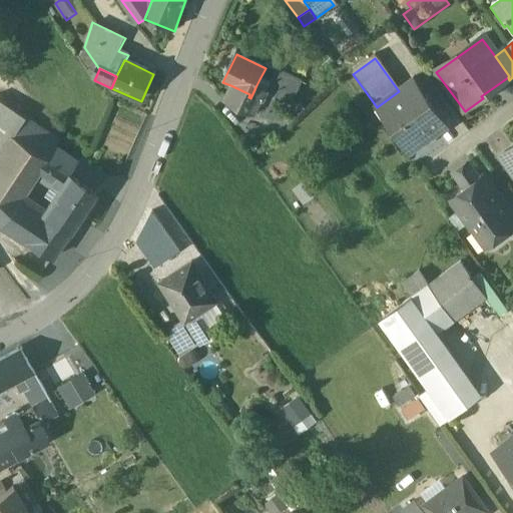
[(260,79),(255,87),(276,99),(290,106),(302,82),(277,70),(271,84),(260,79)]
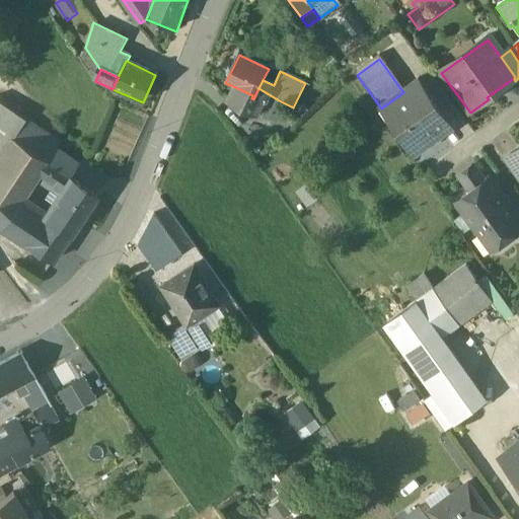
[(403,92),(381,108),(415,154),(451,128),(419,82),(403,92)]
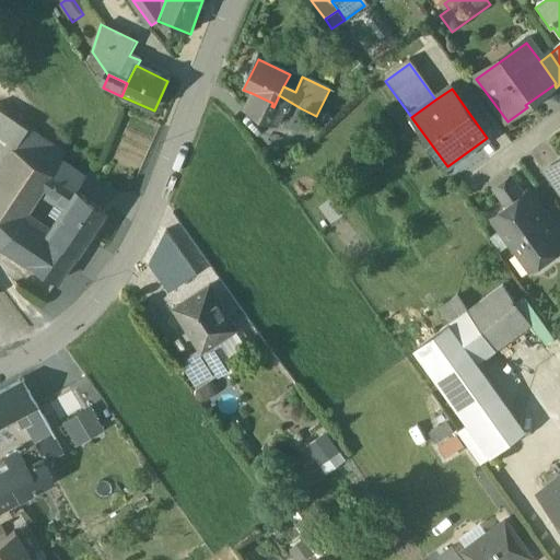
[(244,109),(282,127),(287,115),(273,107),(271,106),(272,103),(252,93),(249,96),(244,109)]
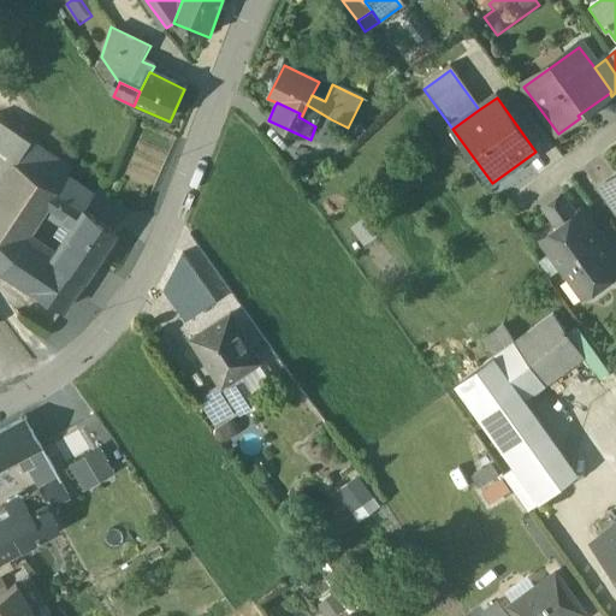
[(331,119),(307,105),(301,118),(315,126),(325,131),(331,119)]
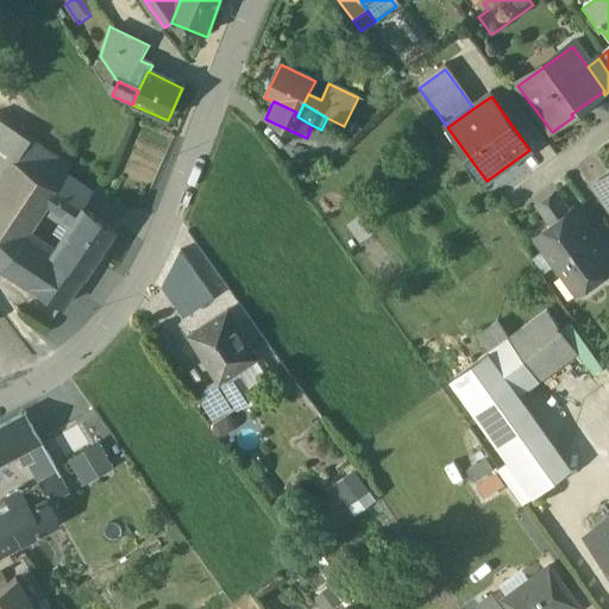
[(0,123),(0,188),(16,164),(30,143),(0,123)]
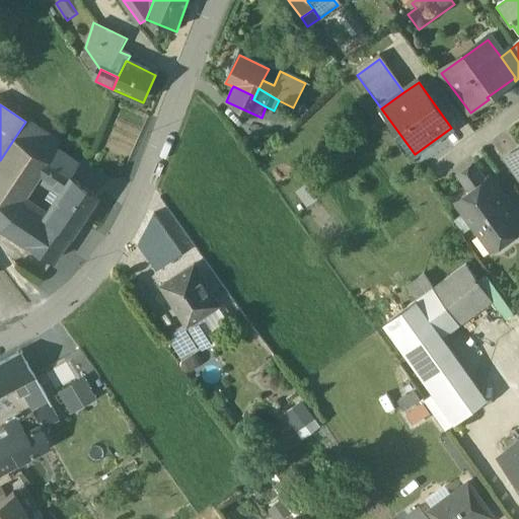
[(60,145),(25,122),(13,140),(50,164),(57,151),(60,145)]
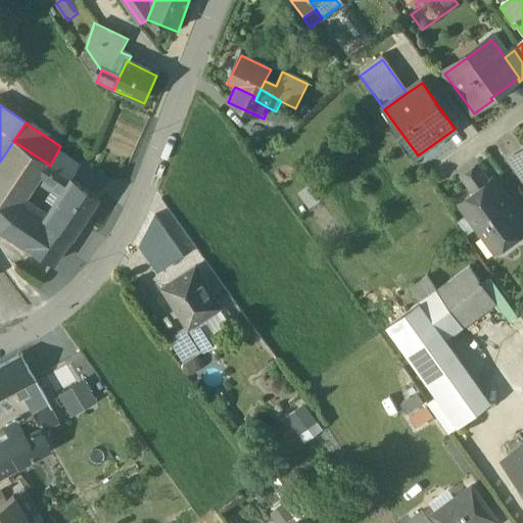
[(0,161),(0,230),(3,233),(20,205),(22,206),(40,179),(46,183),(55,170),(50,165),(13,141),(0,161)]
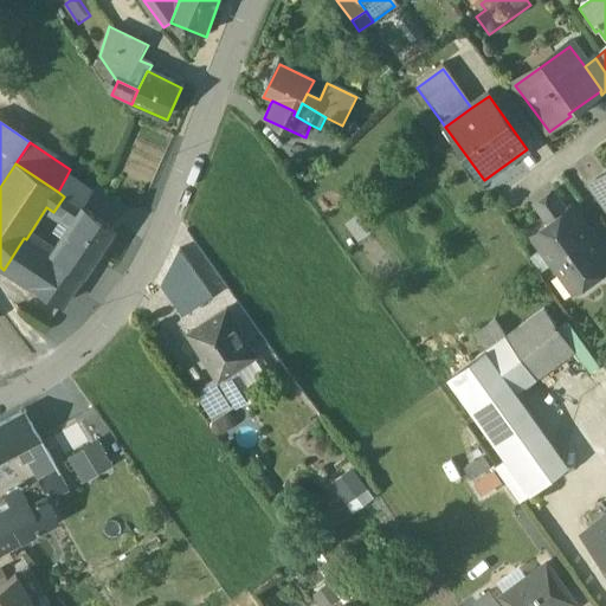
[(95,195),(66,176),(58,192),(64,197),(83,210),(84,210),(95,195)]
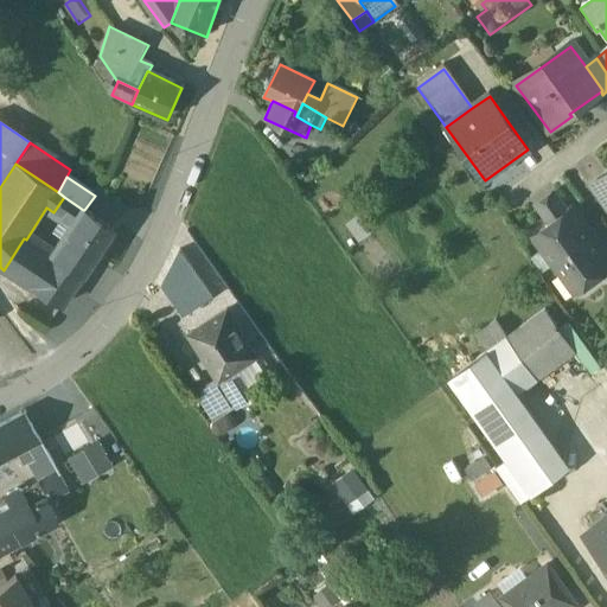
[(555,195),(534,208),(543,223),(564,210),(555,195)]
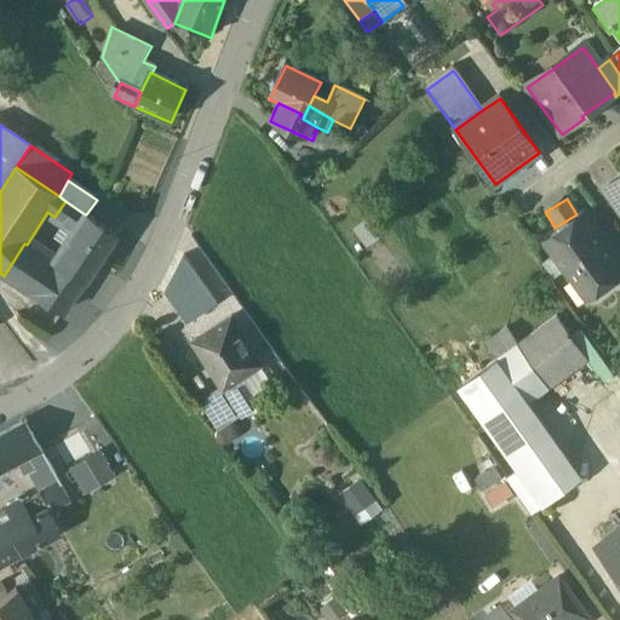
[(85,214),(65,201),(55,217),(74,230),(85,214)]
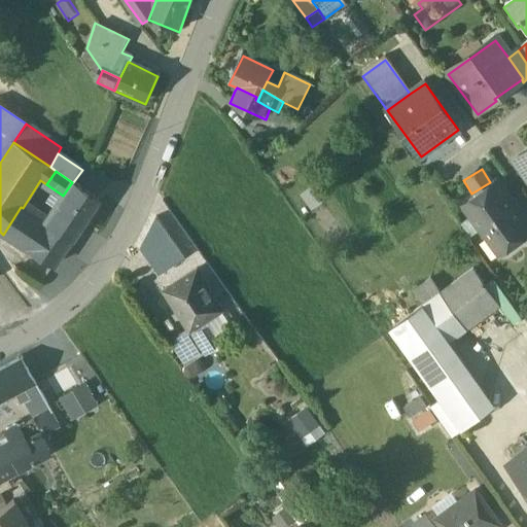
[(73,182),(72,182),(63,196),(54,209),(82,229),(101,201),(73,182)]
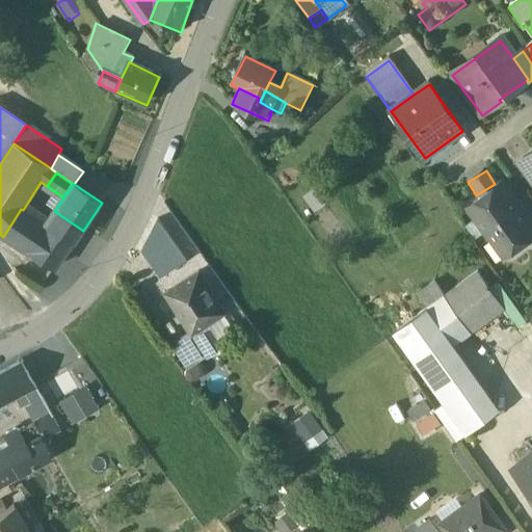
[(509,196),(506,198),(498,188),(470,209),(477,219),(474,222),(495,250),(498,248),(506,259),(531,239),(531,235),(527,228),(530,224),(509,196)]
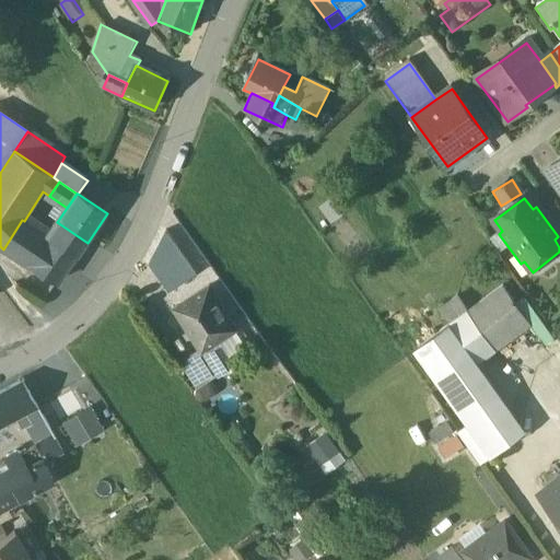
[(24,221),(22,220),(3,249),(59,286),(78,257),(47,237),(24,221)]
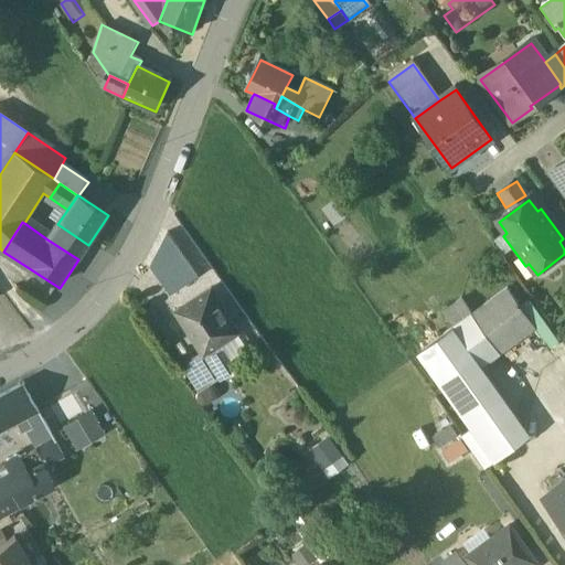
[(88,245),(57,224),(48,240),(78,259),(88,245)]
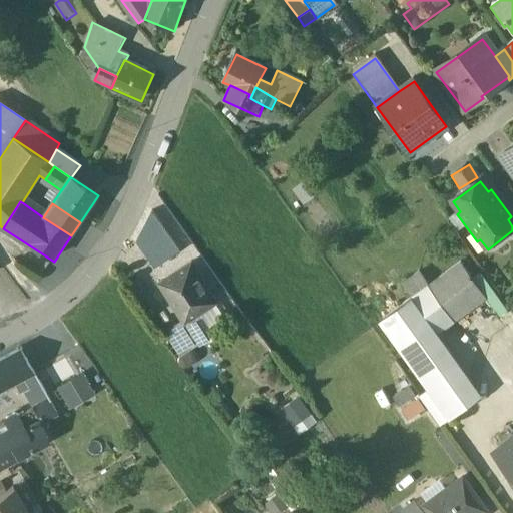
[(137,241),(155,269),(179,252),(151,214),(137,241)]
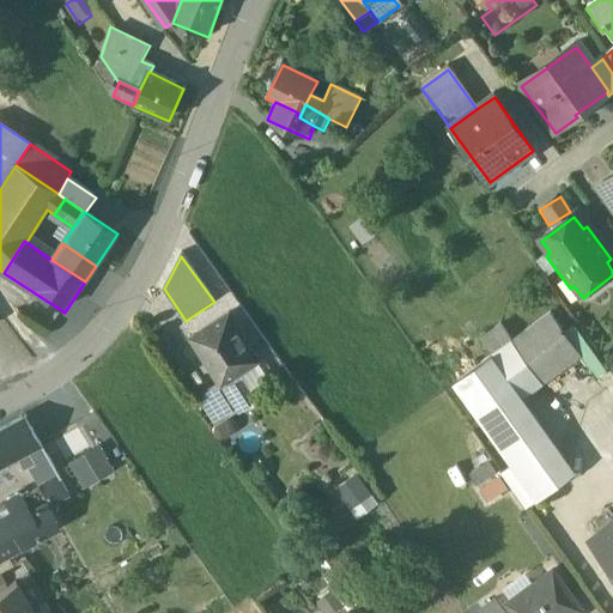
[(229,315),(192,339),(220,386),(258,362),(229,315)]
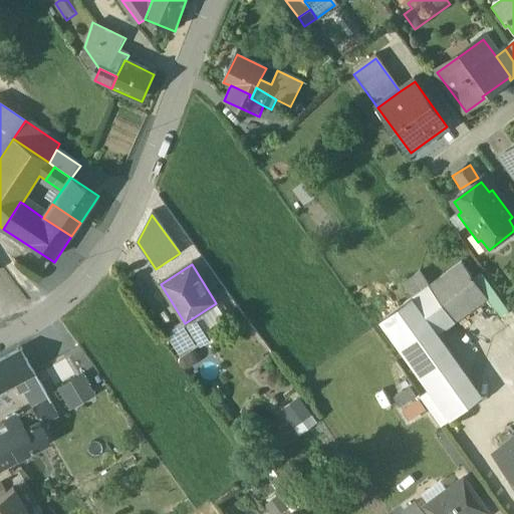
[(461,265),(429,288),(455,323),(486,300),(461,265)]
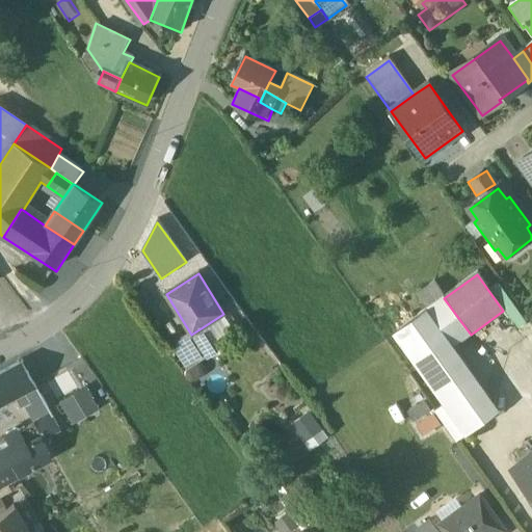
[(444,298),(397,333),(423,369),(454,347),(471,335),(444,298)]
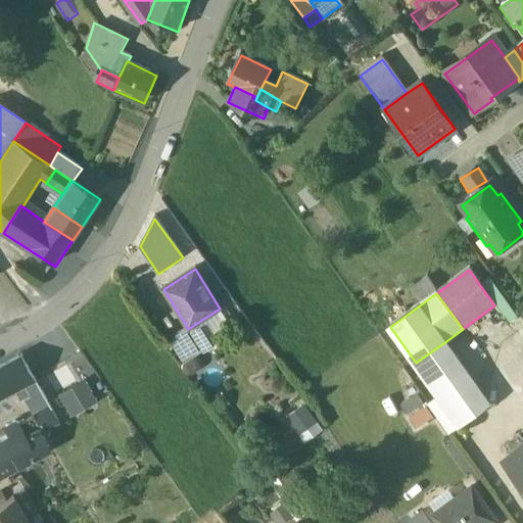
[(197,354),(183,331),(169,340),(183,363),(197,354)]
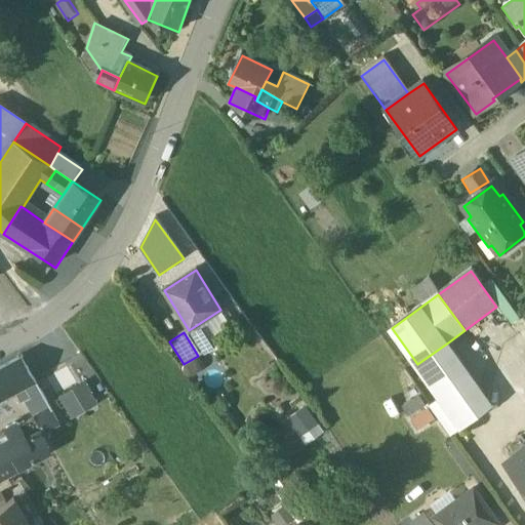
[(494,406),(448,342),(417,364),(425,374),(420,377),(438,400),(459,431),(494,406)]
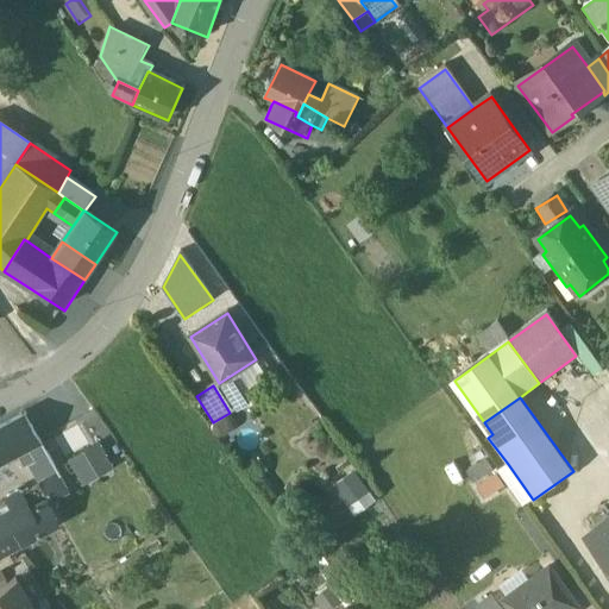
[(25,416),(0,429),(0,464),(18,456),(41,444),(25,416)]
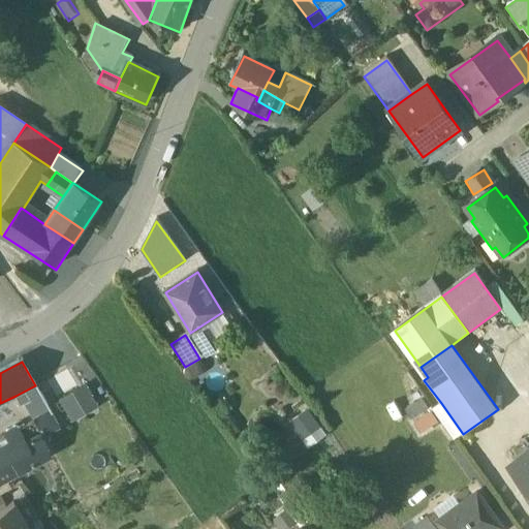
[(35,385),(16,396),(23,407),(41,397),(35,385)]
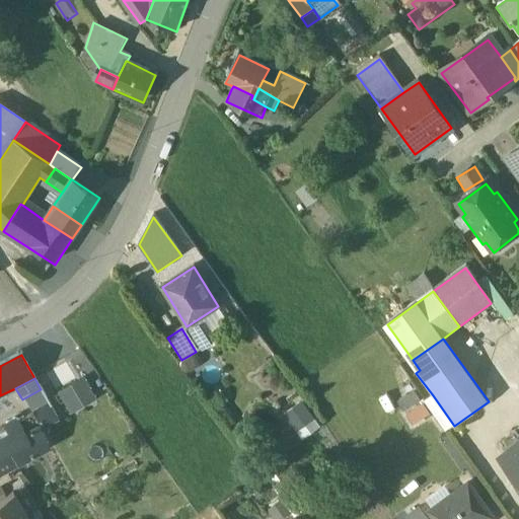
[(83,382),(61,394),(72,413),(93,400),(83,382)]
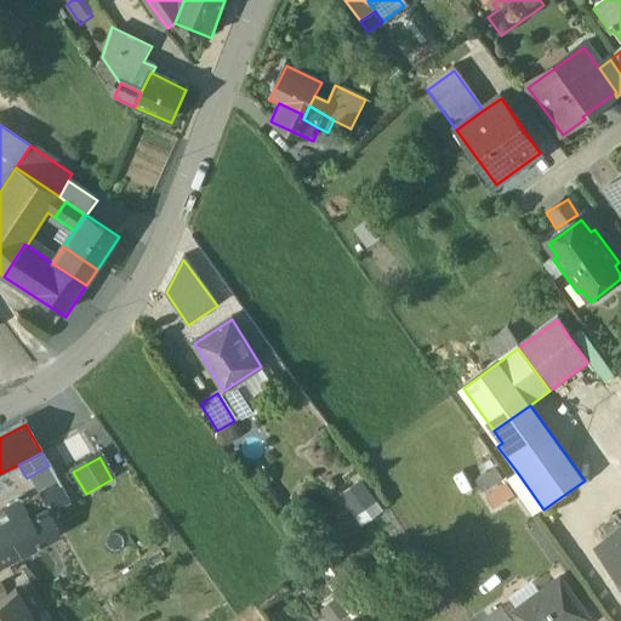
[(543,510),(518,473),(506,482),(533,518),(543,510)]
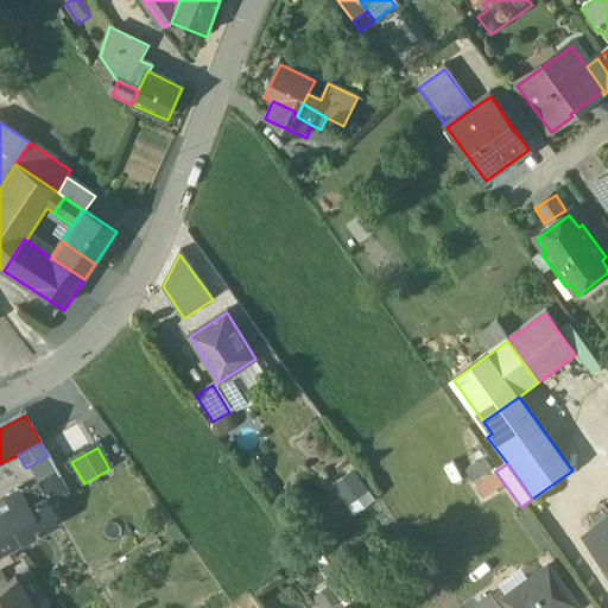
[(352,517),(374,502),(355,470),(331,483),(352,517)]
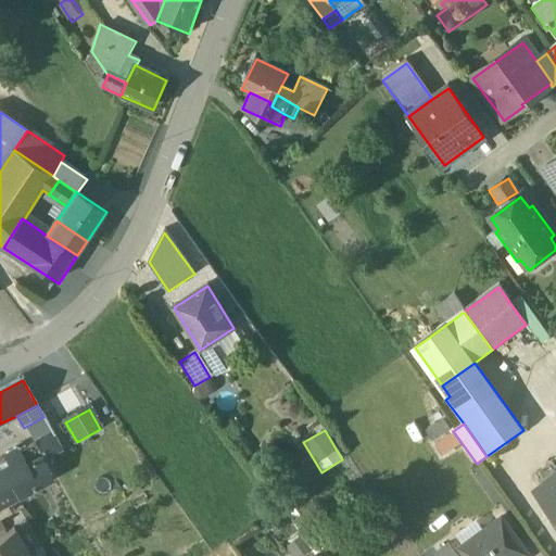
[(52,432),(36,442),(45,458),(62,449),(52,432)]
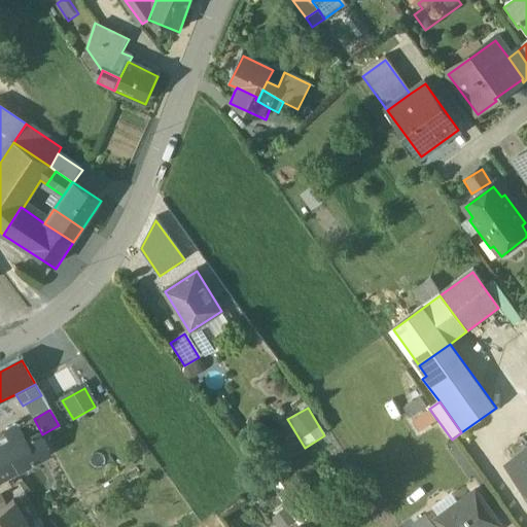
[(430,410),(412,422),(420,433),(437,421),(430,410)]
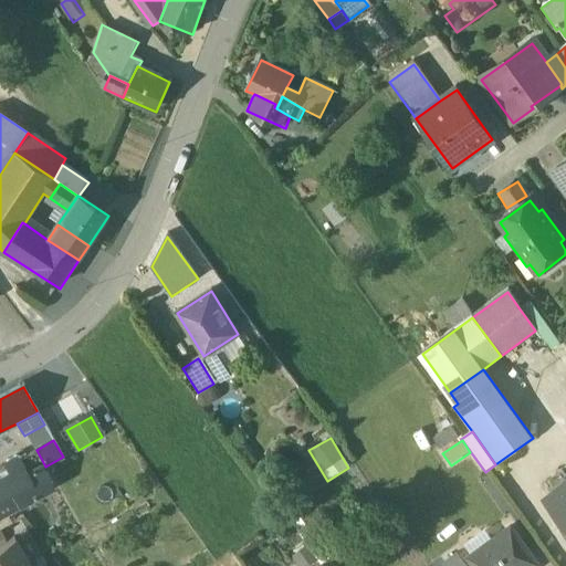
[(37,450),(25,457),(29,463),(37,459),(41,468),(45,467),(37,450)]
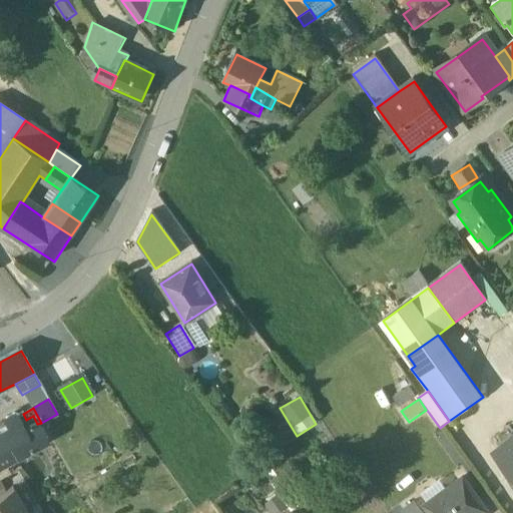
[(23,414),(18,417),(14,416),(7,420),(5,424),(8,429),(0,433),(0,468),(47,443),(37,424),(33,416),(26,420),(23,414)]
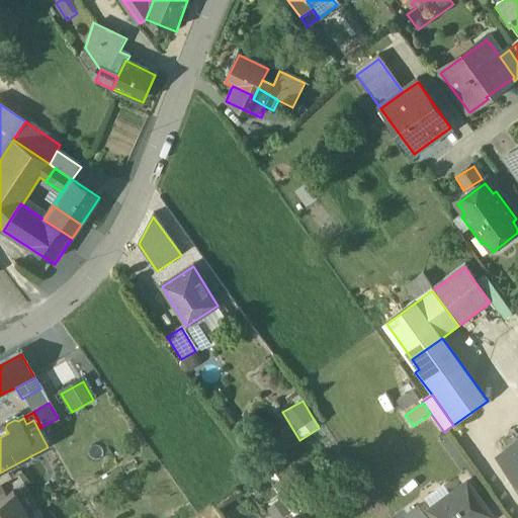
[(517,447),(513,451),(507,450),(503,454),(502,460),(517,480),(517,447)]
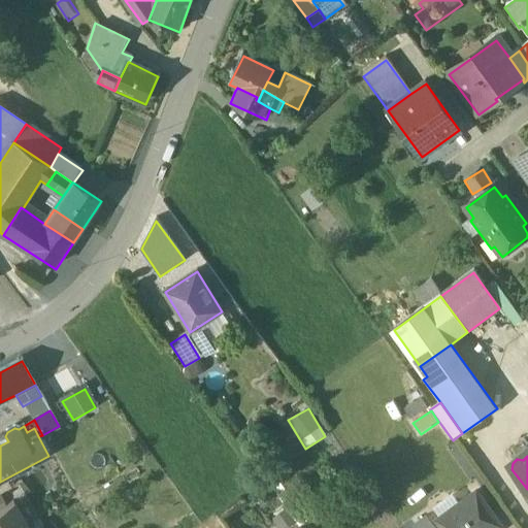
[(476,492),(437,520),(443,527),(499,527),(501,527),(476,492)]
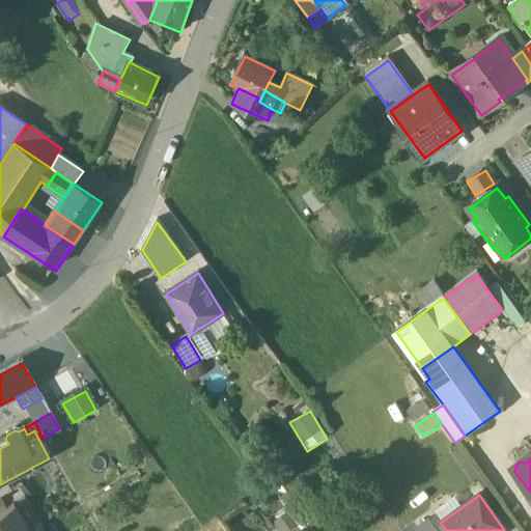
[(30,530),(15,504),(0,512),(0,530),(30,530)]
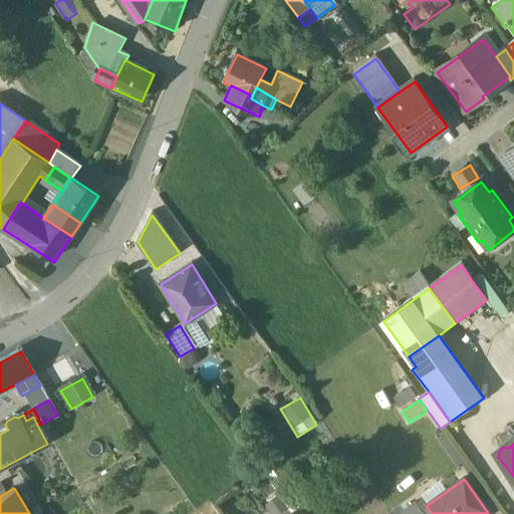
[(424,513),(417,503),(404,512),(405,513),(424,513)]
